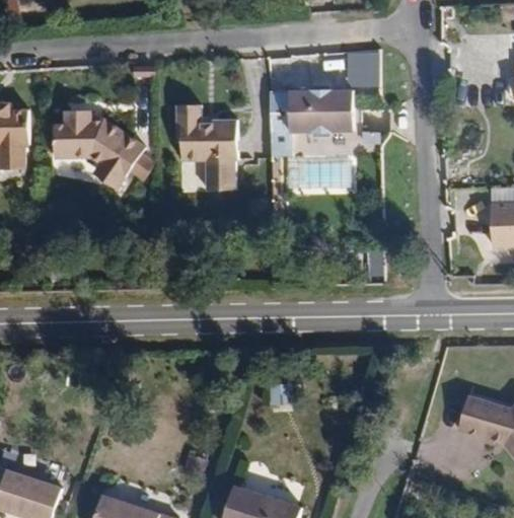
[(13,0),(0,0),(0,21),(15,19),(13,0)]
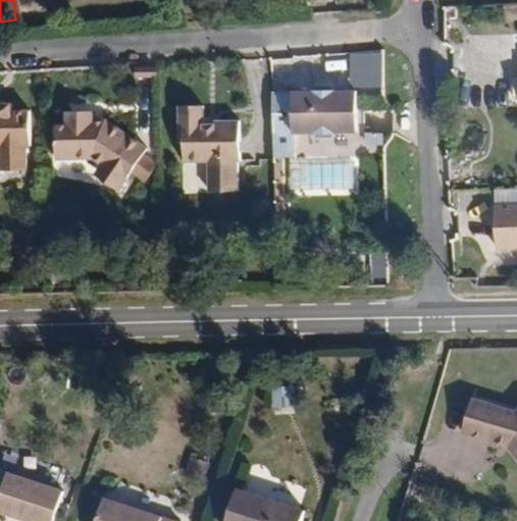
[(344,133),(342,93),(281,94),(281,135),(344,133)]
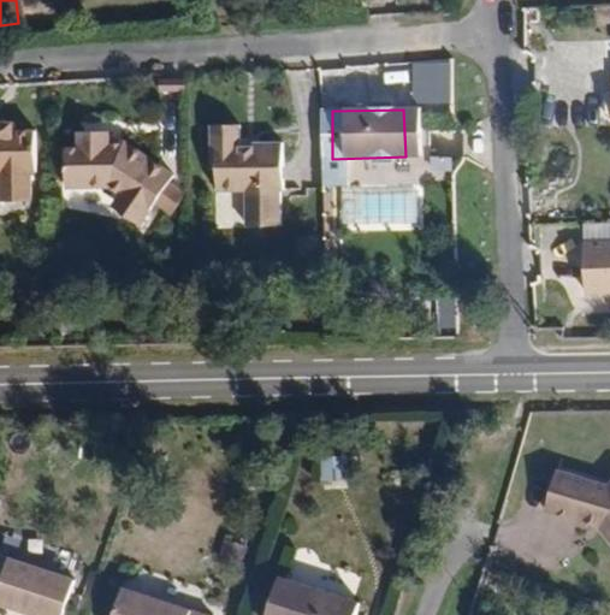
[(35,166),(31,125),(13,125),(12,113),(0,114),(0,197),(27,195),(25,166),(35,166)]
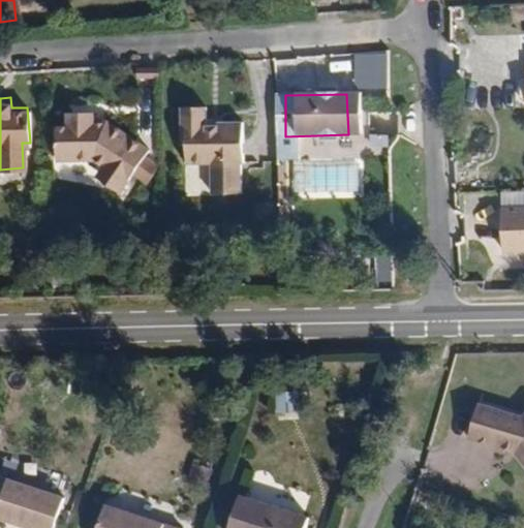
[(243,161),(243,120),(216,121),(216,125),(205,125),(204,104),(177,104),(180,143),(185,143),(186,161),(210,161),(211,191),(237,190),(237,161),(243,161)]
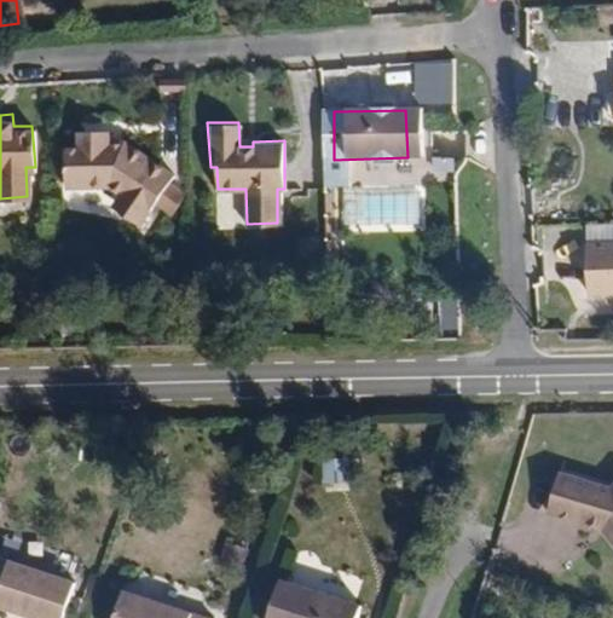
[(110,146),(108,138),(74,138),(74,154),(61,155),(61,197),(115,198),(115,209),(140,226),(173,182),(122,146),(110,146)]
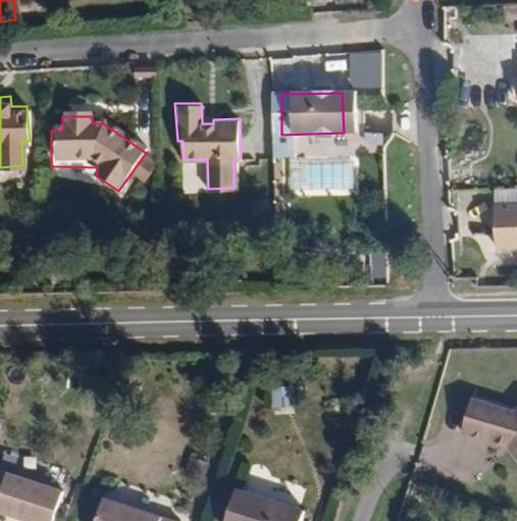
[(495,256),(516,254),(516,213),(494,214),(495,256)]
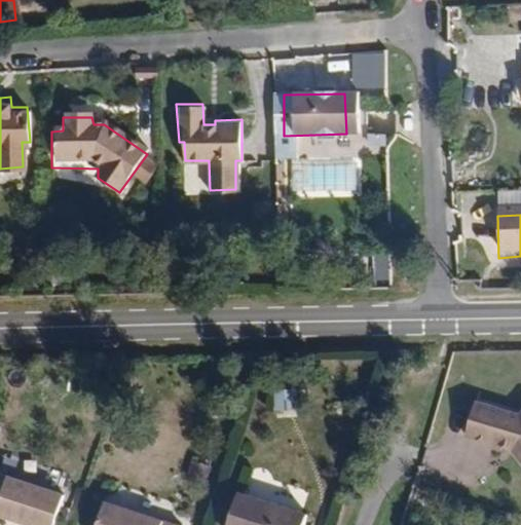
[(291,413),(290,389),(268,390),(269,413),(291,413)]
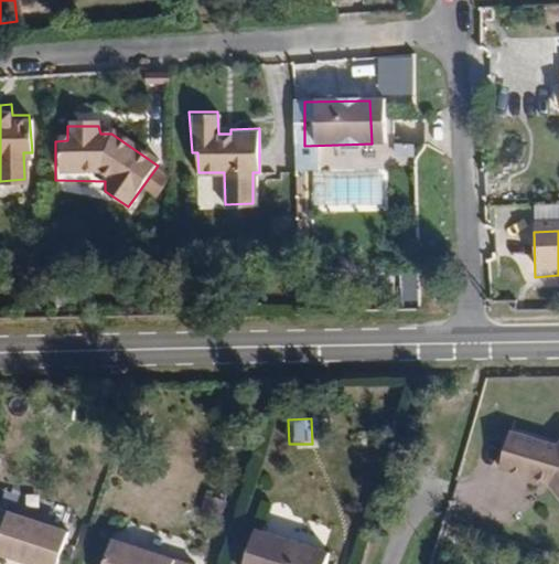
[(558,491),(558,445),(514,432),(503,468),(552,483),(558,491)]
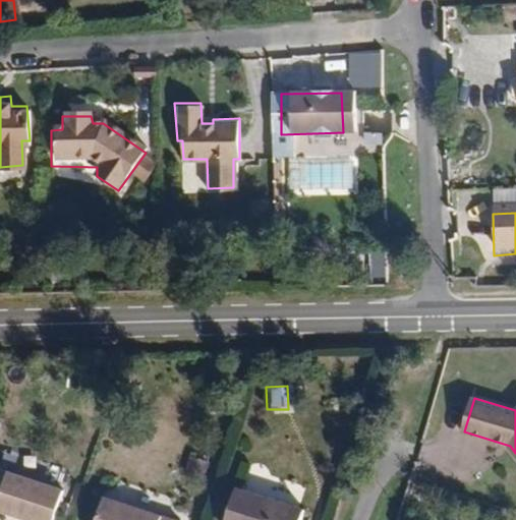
[(2,470),(0,476),(0,506),(9,509),(8,512),(33,519),(66,519),(75,493),(2,470)]
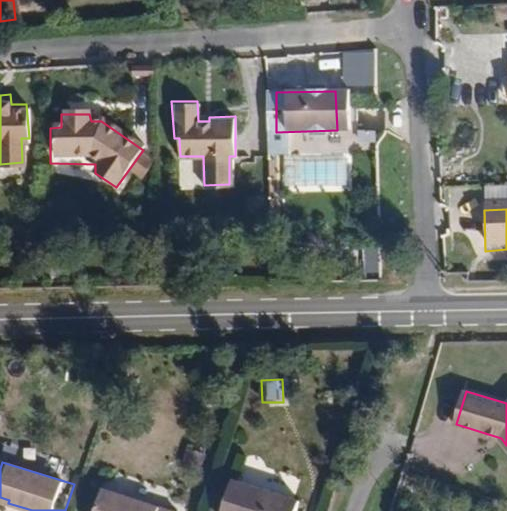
[(300,510),(304,501),(240,482),(229,510),(300,510)]
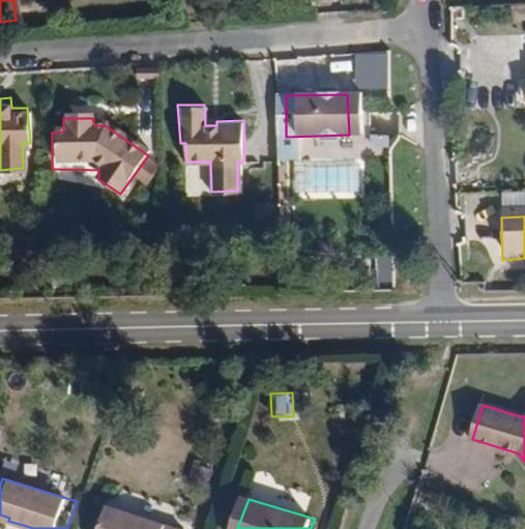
[(177,528),(118,509),(110,528),(177,528)]
